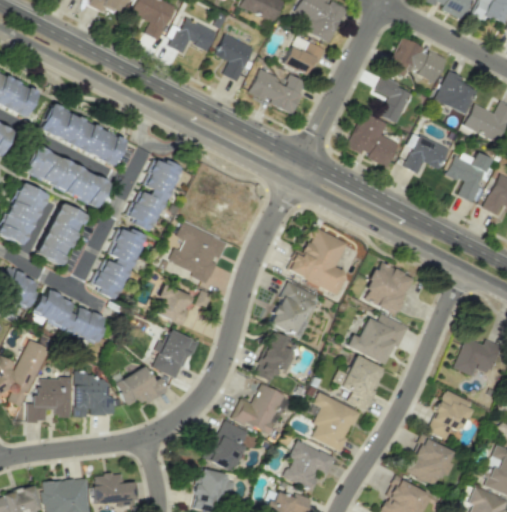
[(175,4),(165,0),(135,0),(131,12),(150,20),(145,34),(161,40),(175,4)]
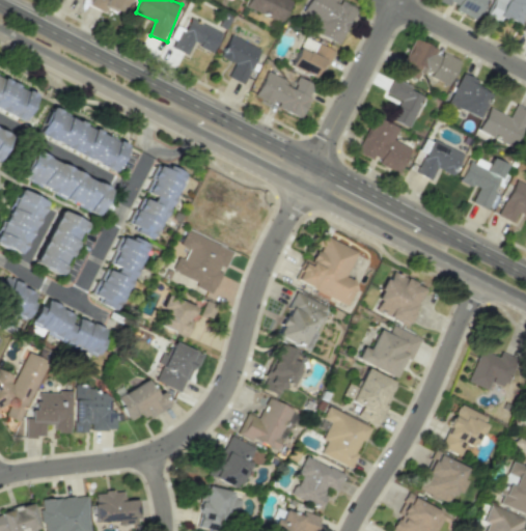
[(343,44),(358,8),(337,0),(310,0),(305,16),(316,21),(312,31),(343,44)]
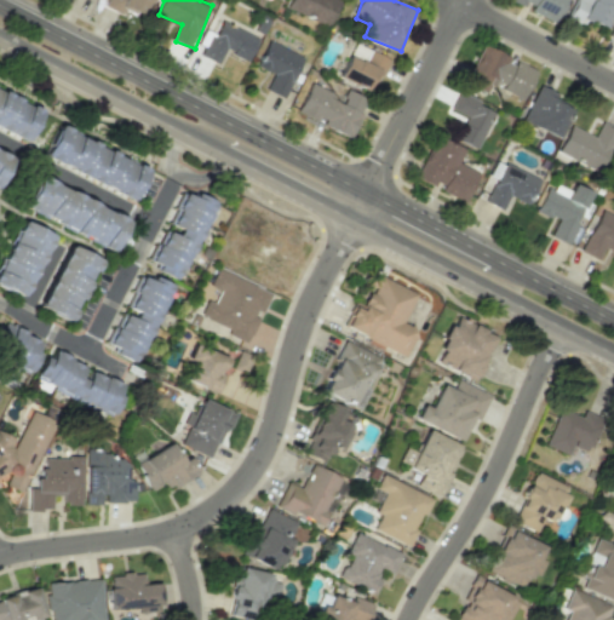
[(613,0),(580,0),(572,18),(586,26),(589,19),(609,28),(613,18),(613,0)]
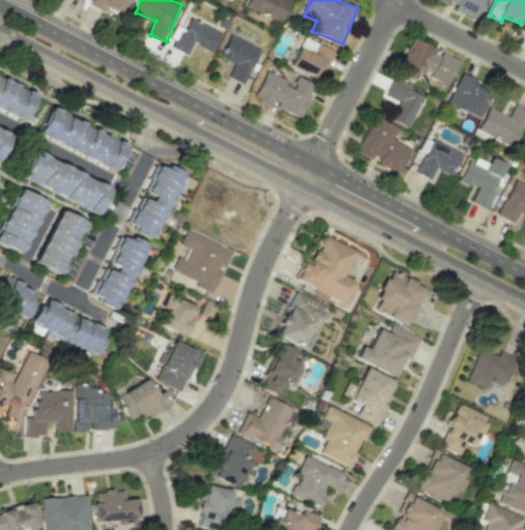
[(177,49),(192,55),(196,45),(215,53),(225,31),(191,18),(177,49)]
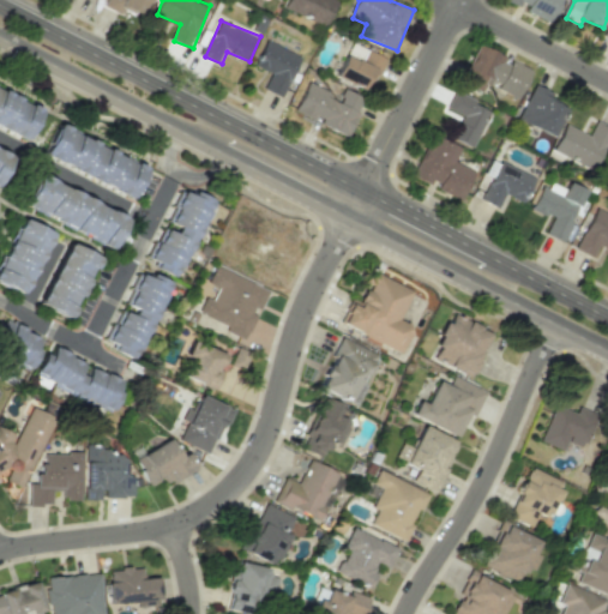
[(268,89),(287,97),(305,56),(270,40),(258,66),(275,73),(268,89)]
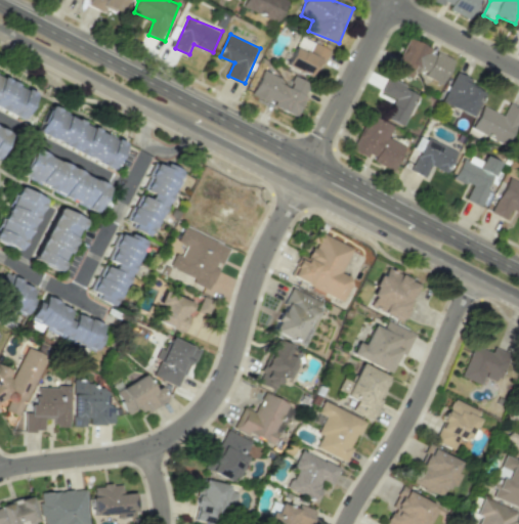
[(290,67),(314,76),(319,62),(328,66),(334,49),(301,37),(290,67)]
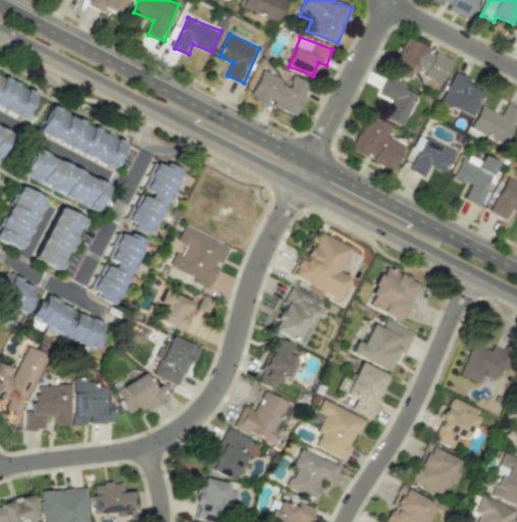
[(456,58),(438,51),(410,39),(396,70),(414,79),(418,70),(445,83),(456,58)]
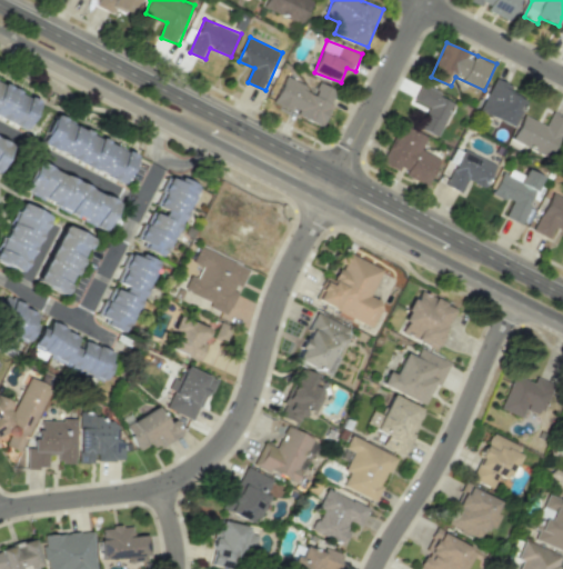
[(327,126),(341,90),(323,82),(320,90),(288,77),(277,105),(327,126)]
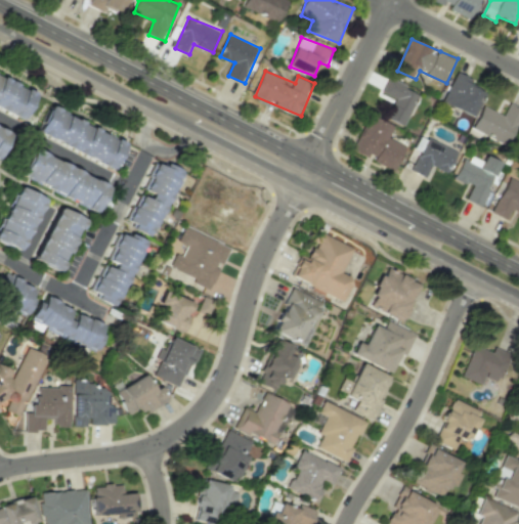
[(37,91),(0,75),(0,108),(24,120),(37,91)]
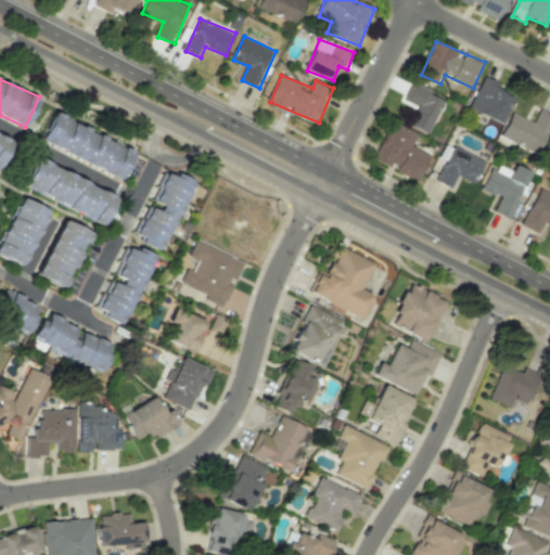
[(503,124),(517,93),(486,79),(472,108),(503,124)]
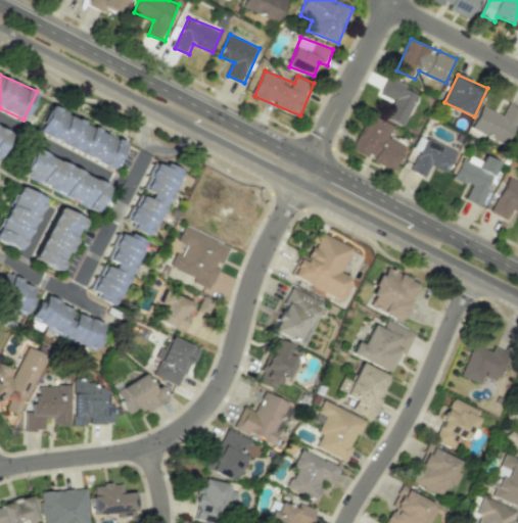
[(407,127),(422,93),(390,79),(384,92),(398,99),(389,119),(407,127)]
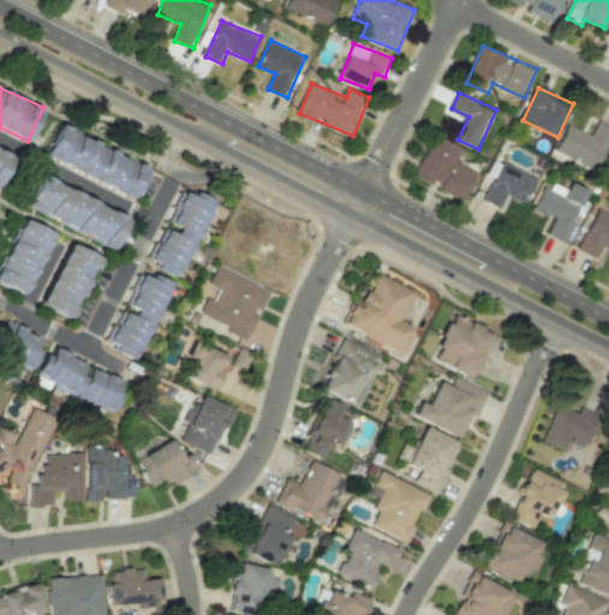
[(557,150),(599,171),(608,150),(608,125),(599,120),(593,135),(571,124),(557,150)]
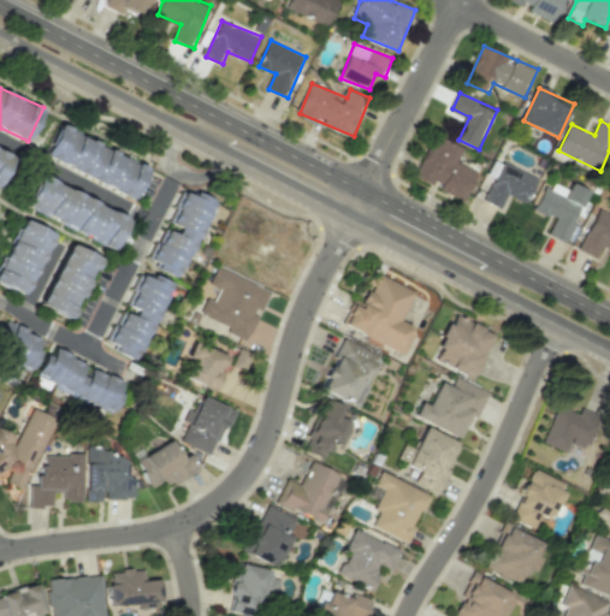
[(134,197),(148,166),(58,125),(43,157),(134,197)]
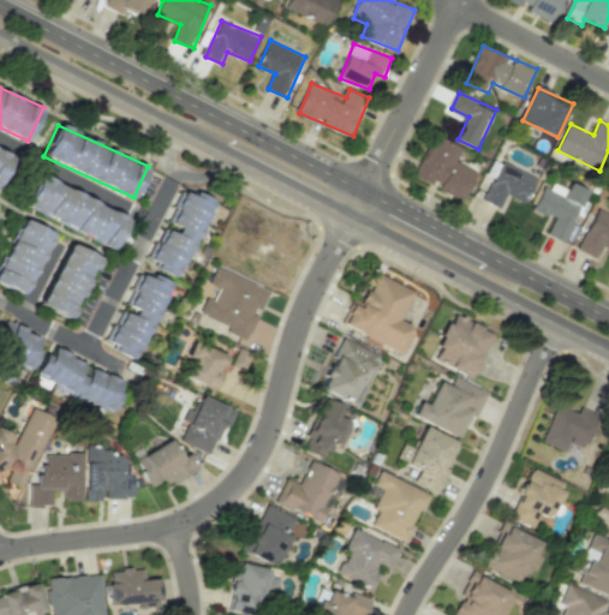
[(467,198),(479,171),(460,162),(466,148),(436,135),(418,178),(467,198)]
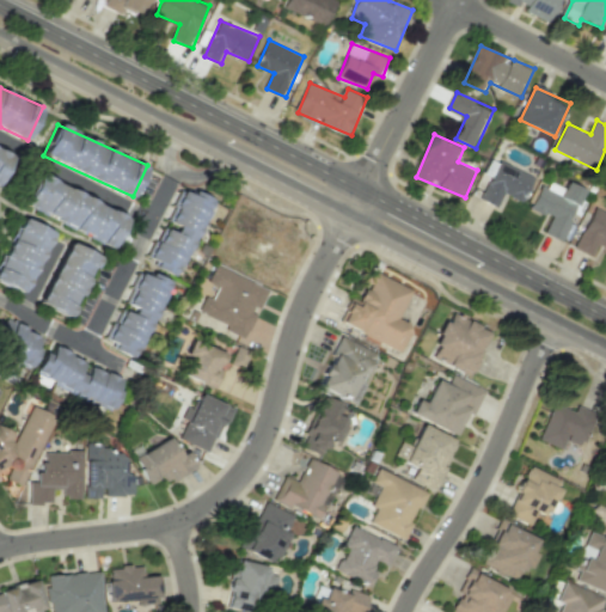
[(0,184),(13,152),(0,146),(0,184)]
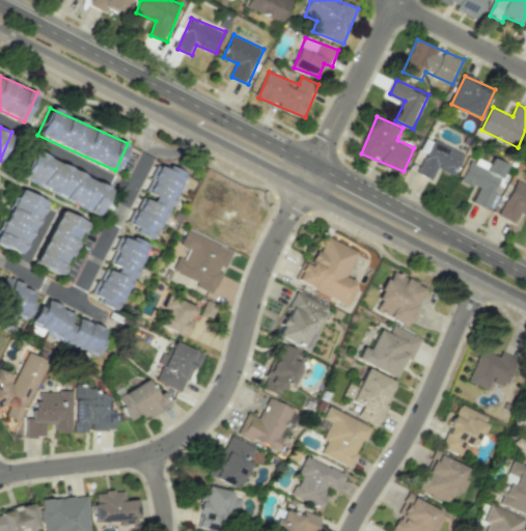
[(440,168),(455,175),(466,154),(435,139),(419,173),(435,180),(440,168)]
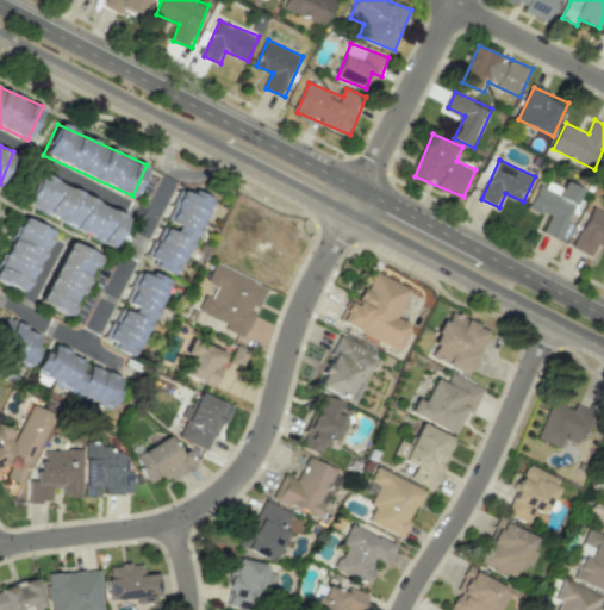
[(129,213),(39,174),(25,206),(114,246),(129,213)]
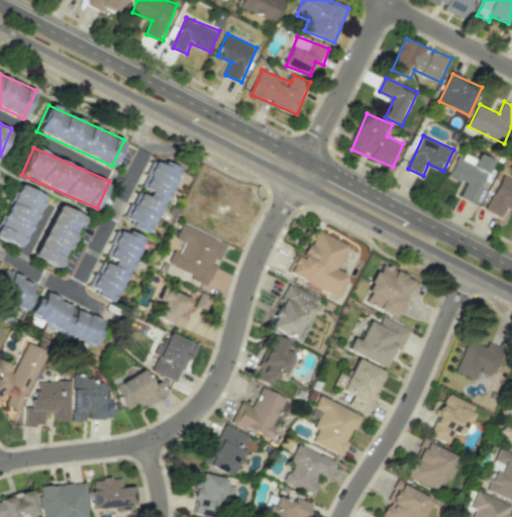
[(451,176),(468,182),(463,197),(479,203),(487,181),(493,183),(498,170),(493,168),(496,160),(480,153),(478,160),(459,152),(451,176)]
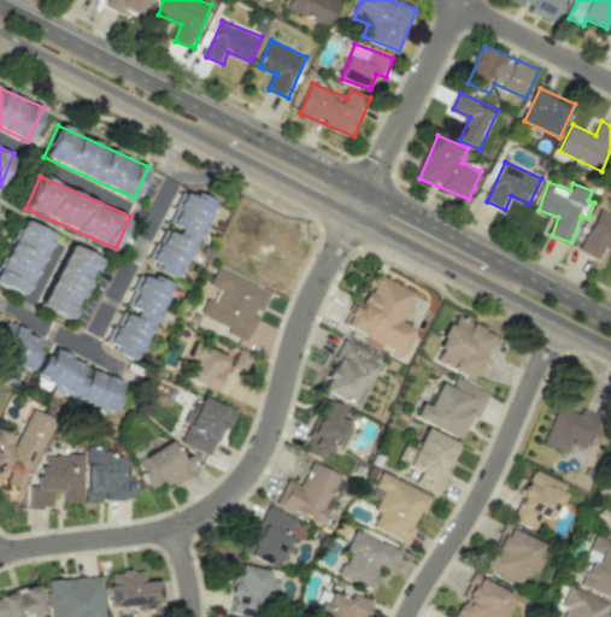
[(181,278),(219,203),(199,192),(197,197),(187,192),(171,222),(181,227),(177,234),(168,229),(151,263),(181,278)]
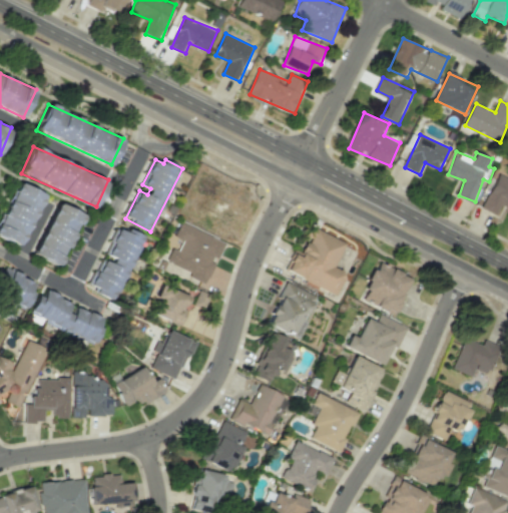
[(507,176),(500,173),(483,208),(498,214),(503,203),(507,205),(507,176)]
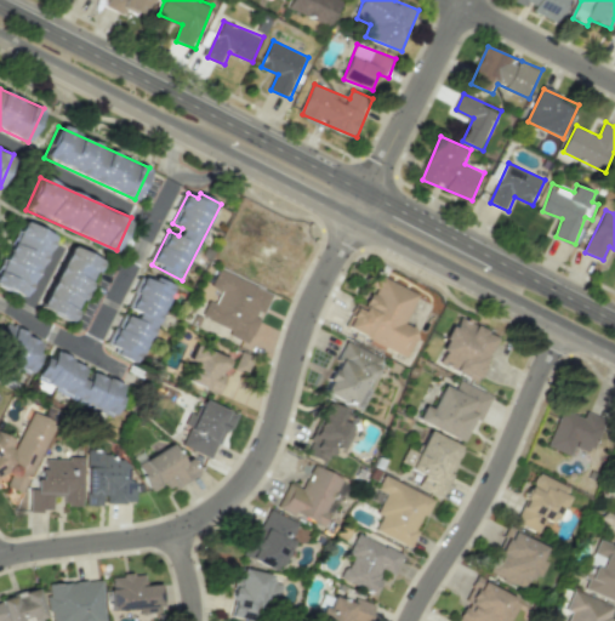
[(0,285),(26,297),(55,235),(22,220),(0,267),(0,285)]
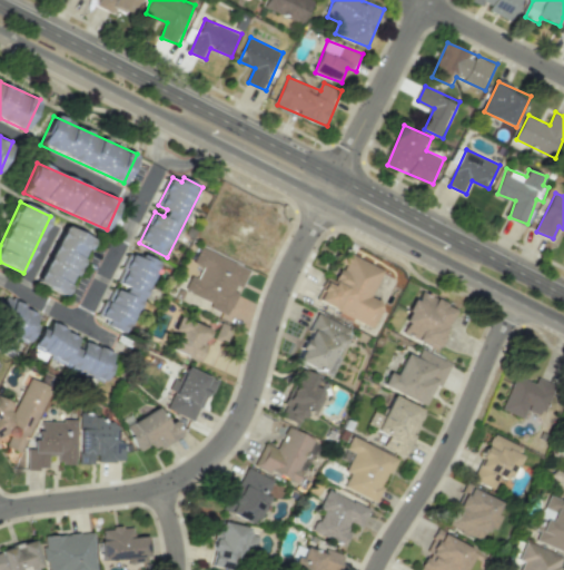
[(94,237),(63,224),(38,283),(68,296),(94,237)]
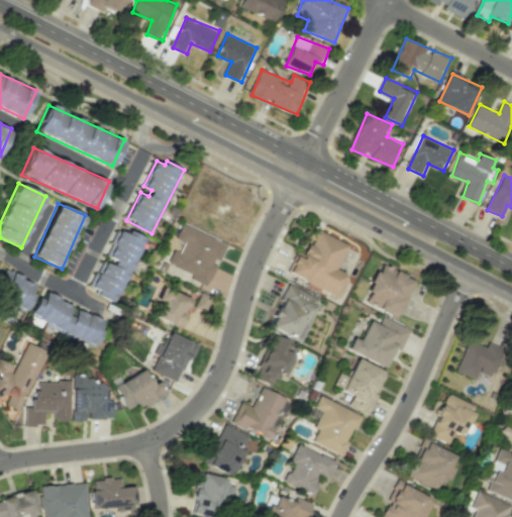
[(229,243),(185,224),(179,238),(186,241),(181,251),(174,248),(165,269),(178,275),(181,269),(192,274),(191,277),(210,286),(220,263),(221,263),(229,243)]
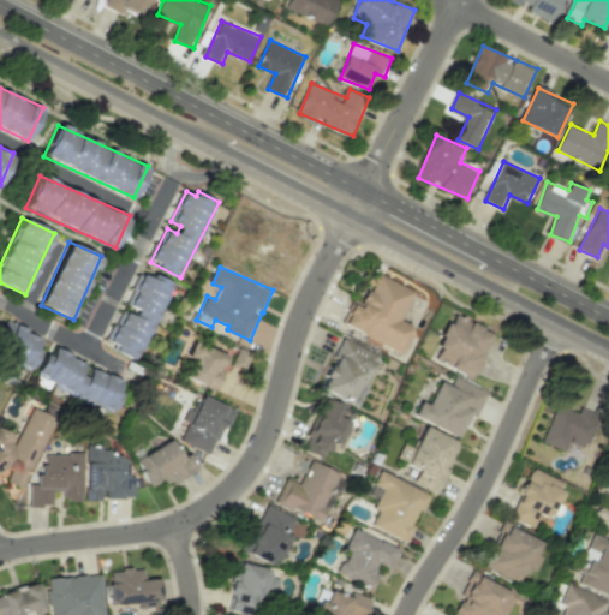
[(172,281),(155,274),(154,278),(142,273),(129,309),(124,306),(109,346),(142,359),(172,281)]
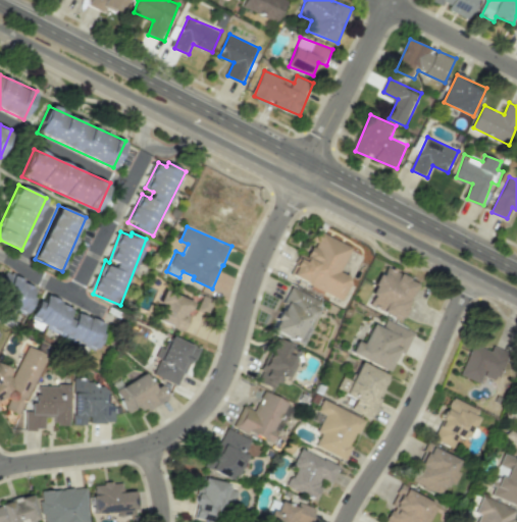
[(353,247),(319,231),(308,256),(302,253),(292,275),(344,300),(354,278),(342,272),(353,247)]
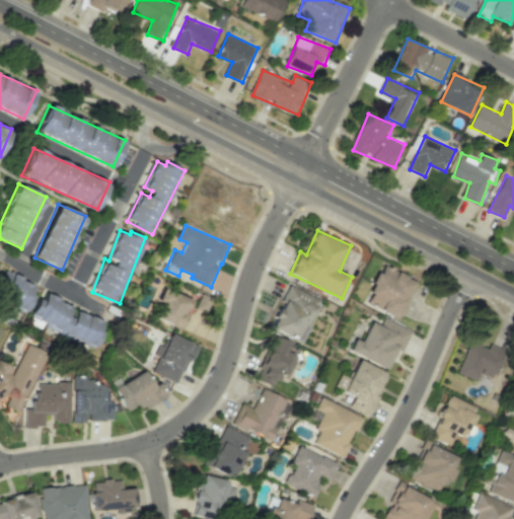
[(368,304),(404,317),(418,279),(382,266),(368,304)]
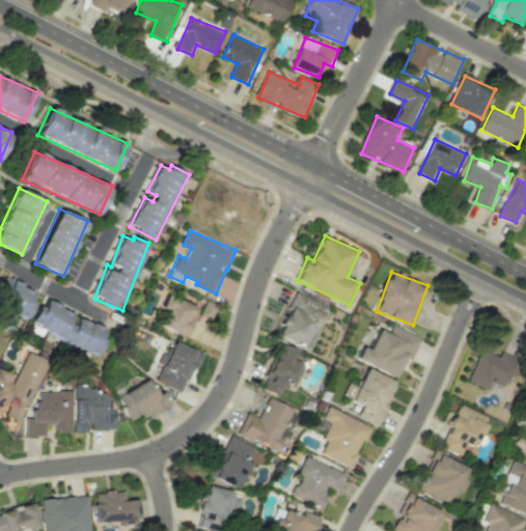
[(0,304),(26,319),(40,295),(8,275),(0,289),(0,304)]
